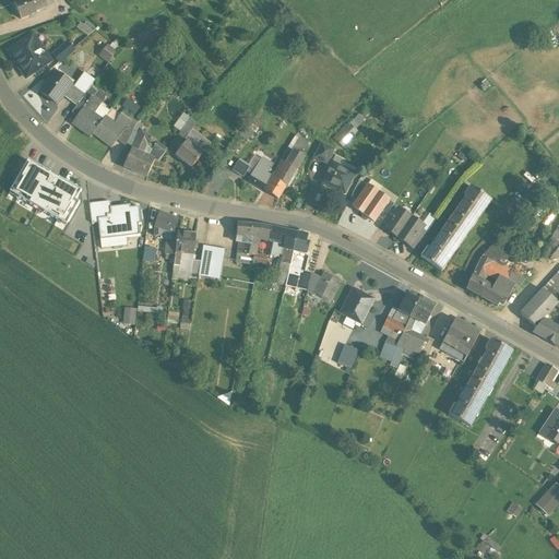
[(22,0),(14,3),(21,20),(36,13),(34,9),(30,0),(22,0)]
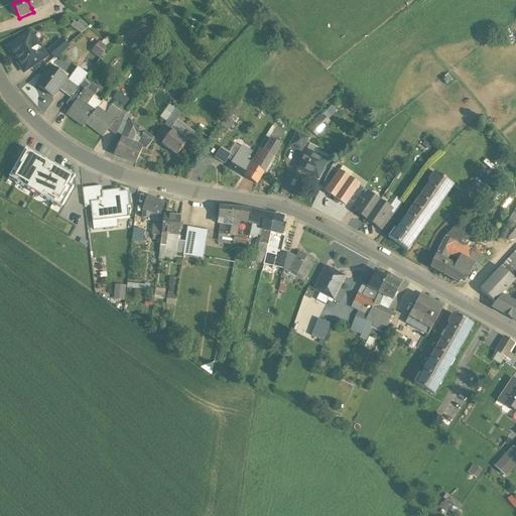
[(30,32),(7,47),(23,73),(46,56),(30,32)]
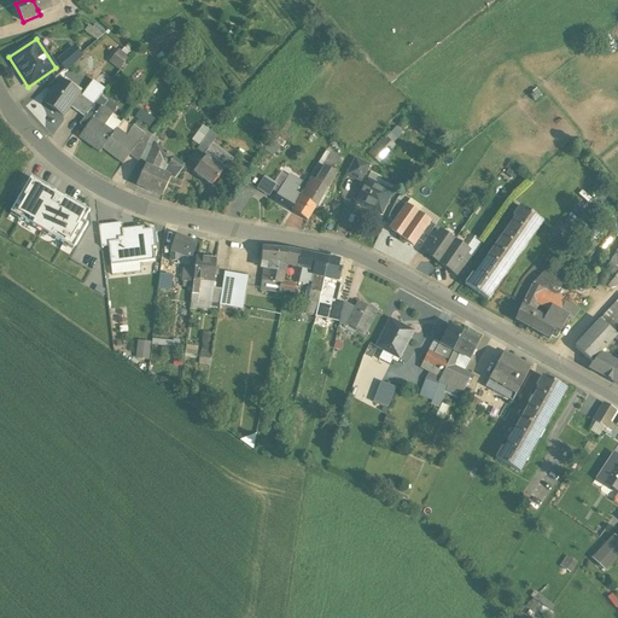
[(64,71),(81,56),(73,46),(56,62),(64,71)]
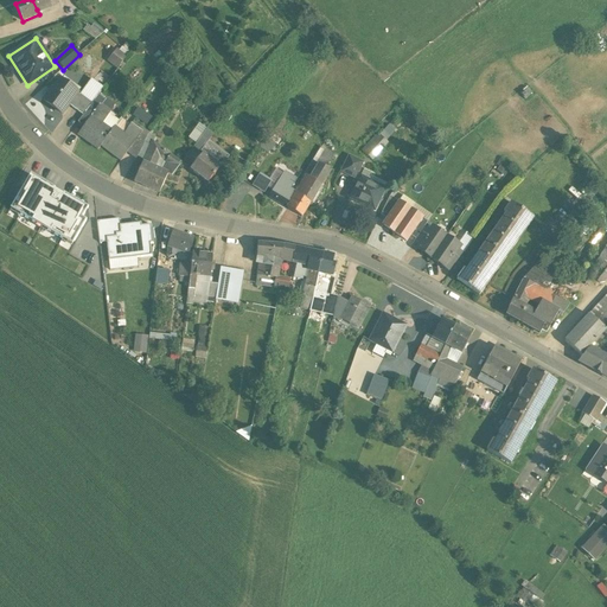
[(108,62),(117,68),(126,57),(116,50),(108,62)]
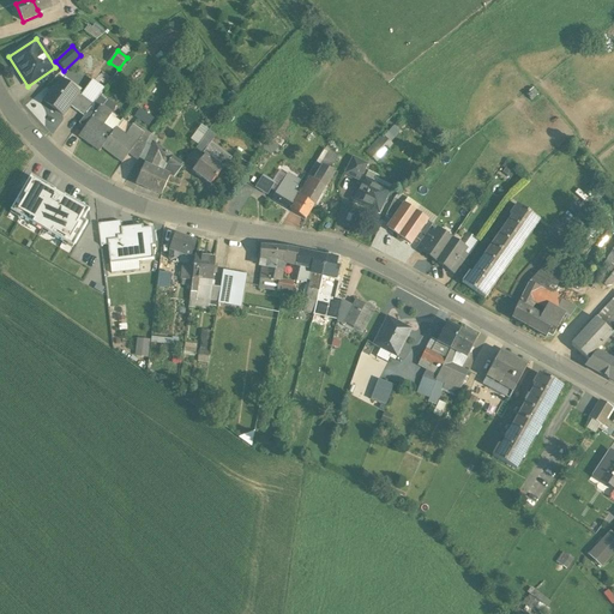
[(61,82),(54,92),(52,91),(43,102),(54,110),(55,109),(62,115),(70,107),(78,94),(61,82)]
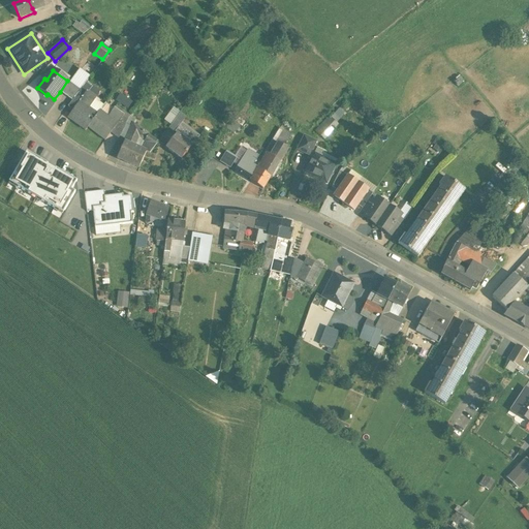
[(80,90),(67,81),(60,92),(72,101),(80,90)]
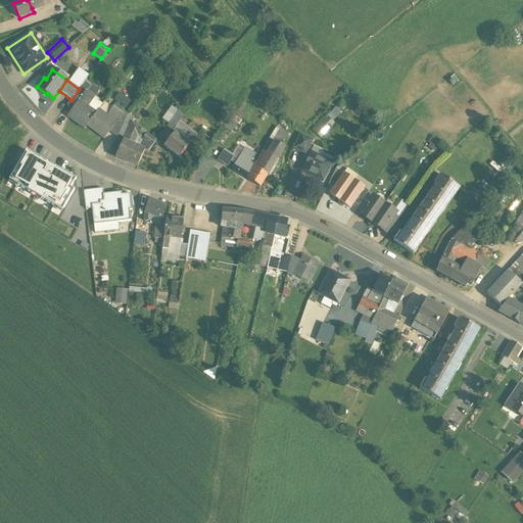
[(77,93),(82,96),(85,92),(90,85),(85,82),(77,93)]
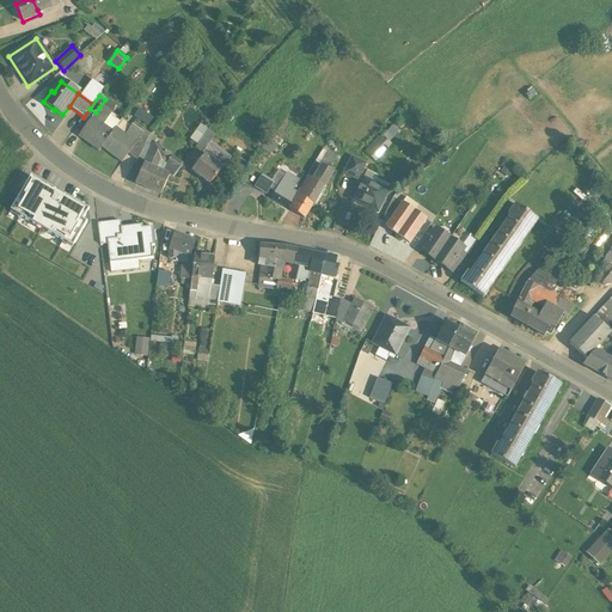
[(87,124),(78,136),(98,152),(102,148),(112,132),(103,126),(110,116),(99,108),(96,112),(87,124)]
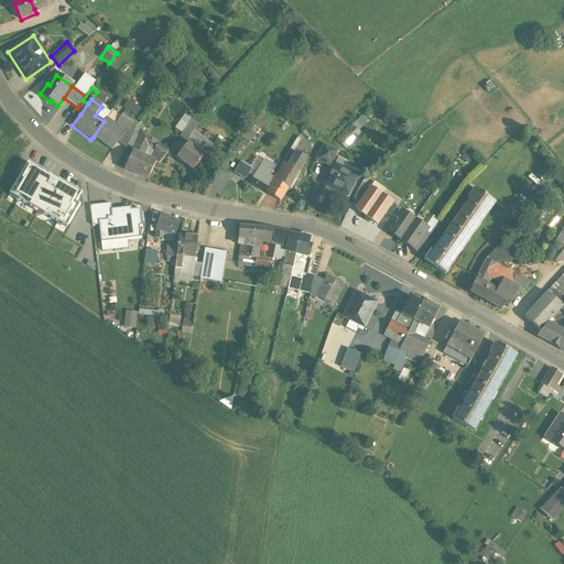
[(83,100),(75,110),(80,115),(88,104),(83,100)]
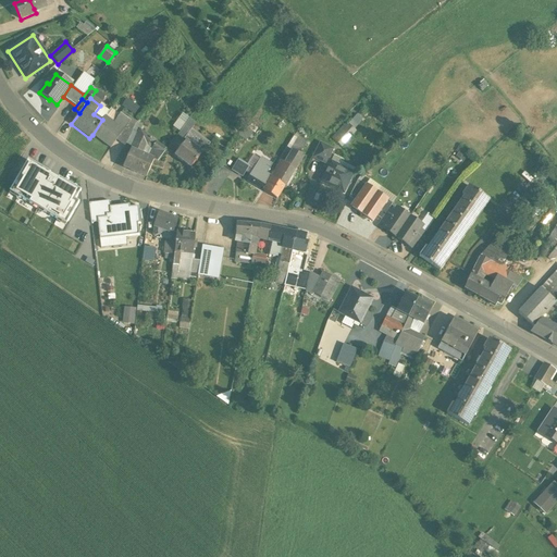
[(130,122),(119,137),(127,143),(136,123),(122,112),(120,114),(130,122)]
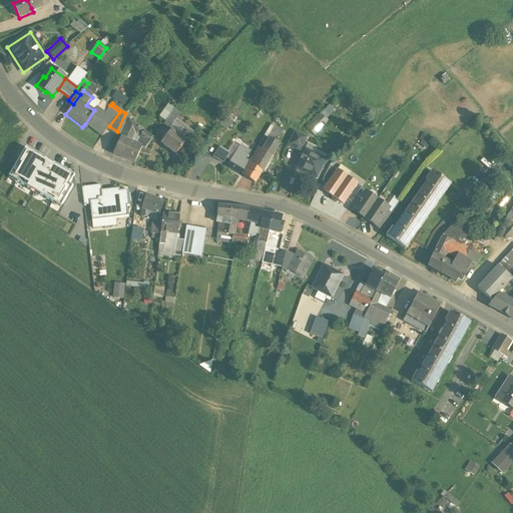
[(104,113),(96,107),(94,110),(85,124),(102,136),(109,126),(119,112),(110,105),(104,113)]
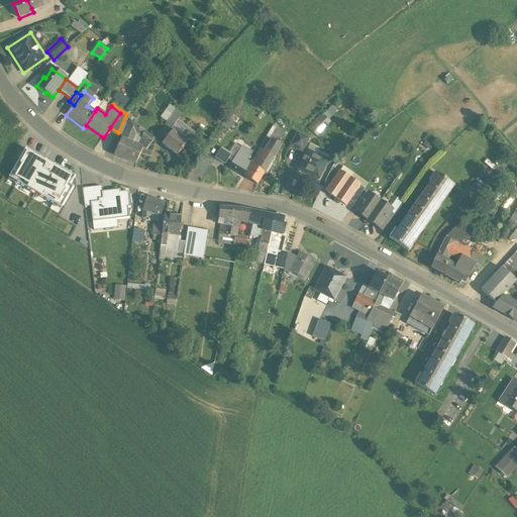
[(176,110),(165,125),(171,130),(178,120),(182,114),(176,110)]
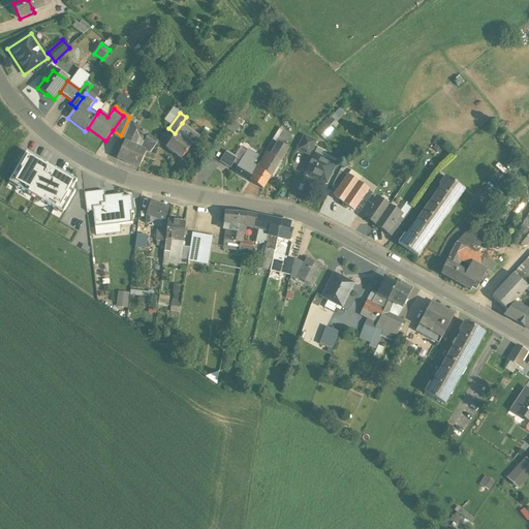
[(315,132),(324,141),(338,125),(329,117),(315,132)]
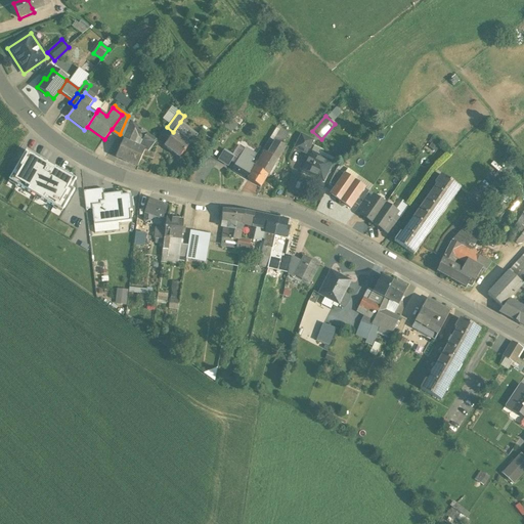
[(198,136),(180,122),(173,132),(175,133),(190,144),(198,136)]
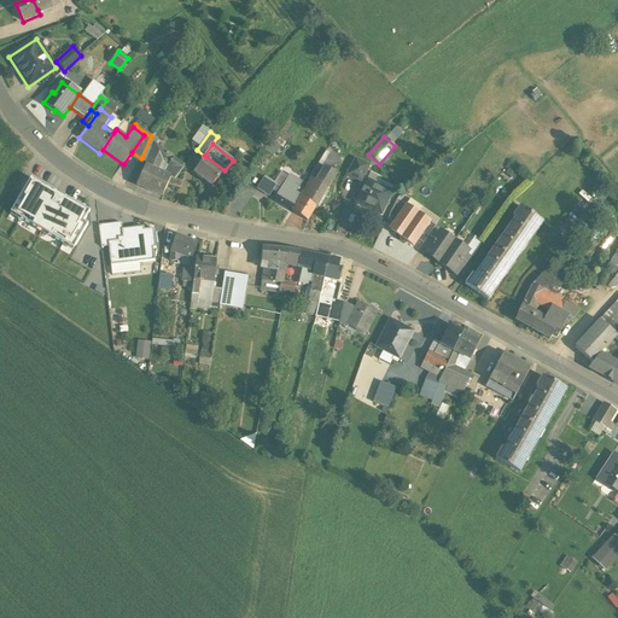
[(168,155),(155,145),(153,149),(151,155),(164,162),(165,162),(168,155)]
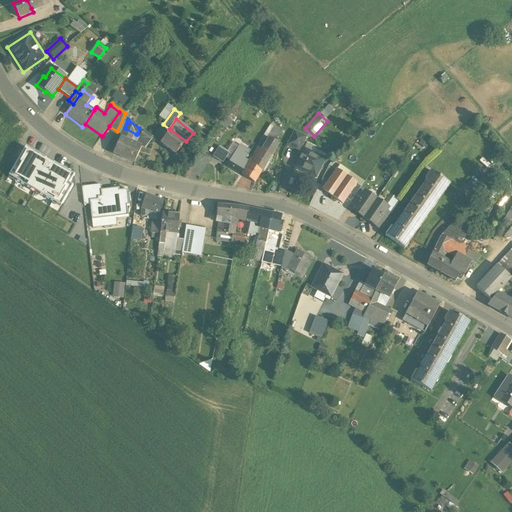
[(125,128),(120,138),(131,143),(136,134),(125,128)]
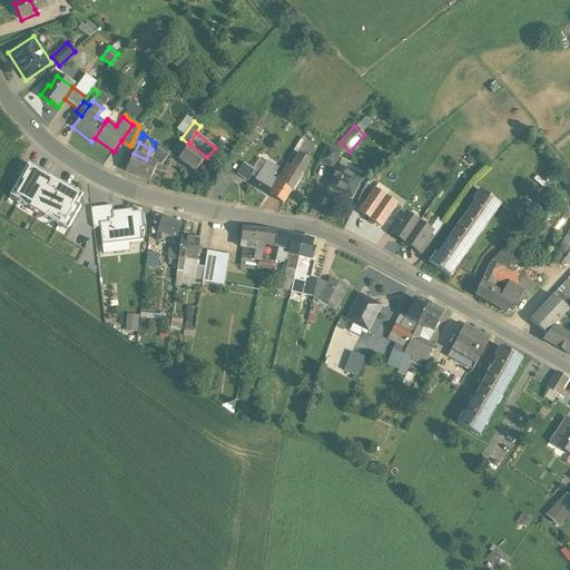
[(207,157),(190,145),(178,159),(195,173),(199,166),(200,166),(207,157)]
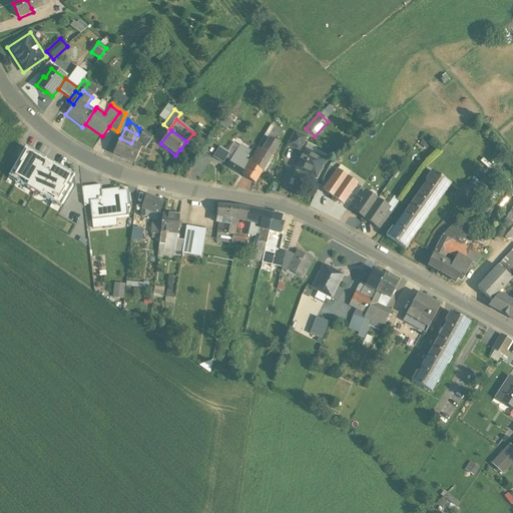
[(144,132),(143,132),(141,137),(144,139),(143,141),(140,147),(141,147),(141,148),(145,149),(153,139),(144,132)]
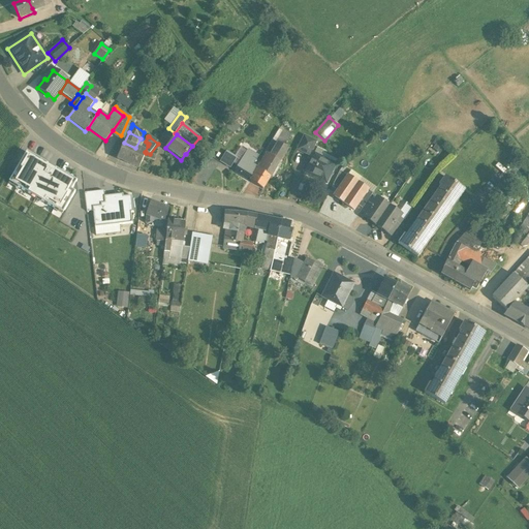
[(315,142),(304,136),(298,150),(309,155),(315,142)]
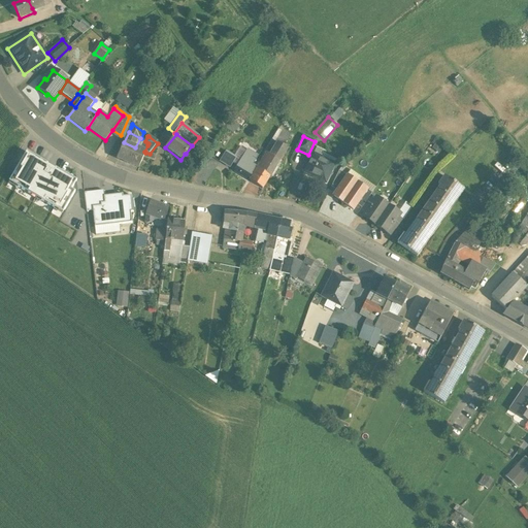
[(258,168),(270,176),(288,150),(275,141),(258,168)]
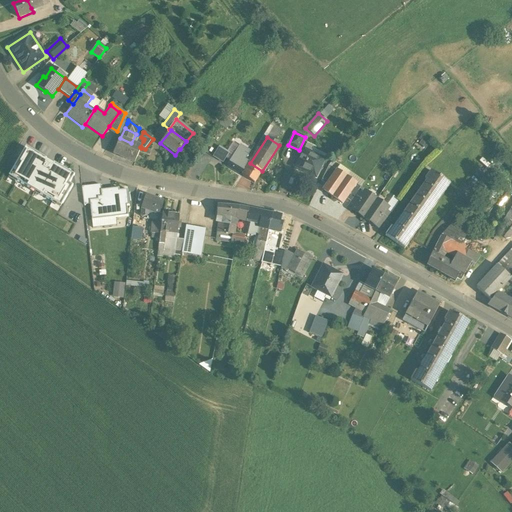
[(131,143),(120,138),(113,153),(134,163),(139,152),(141,148),(141,147),(131,143)]
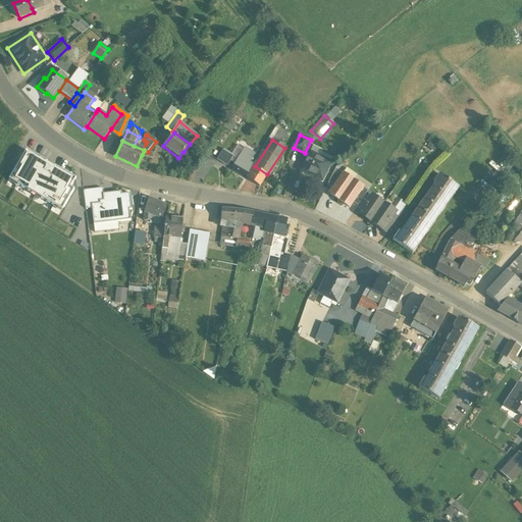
[(236,163),(248,171),(250,167),(253,169),(255,166),(250,163),(256,154),(245,148),(236,163)]
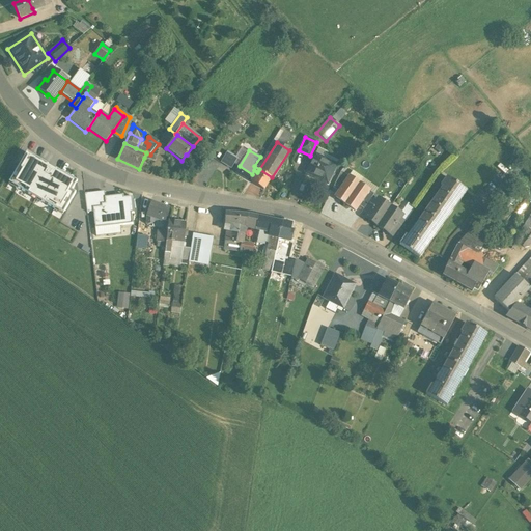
[(227,151),(221,163),(231,169),(238,158),(227,151)]
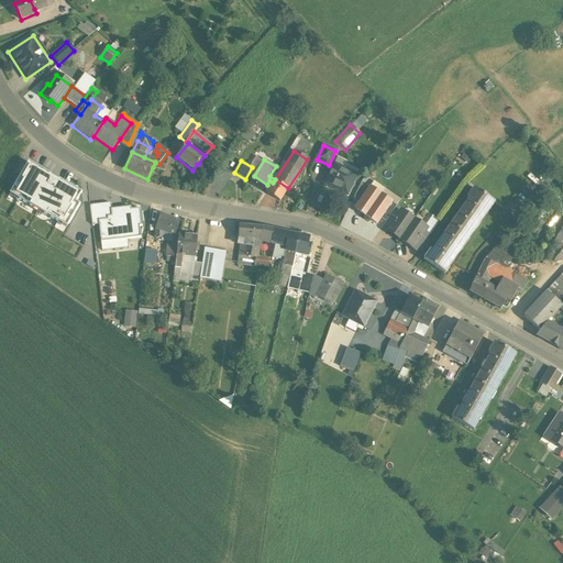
[(159,164),(155,163),(153,167),(164,172),(166,165),(159,164)]
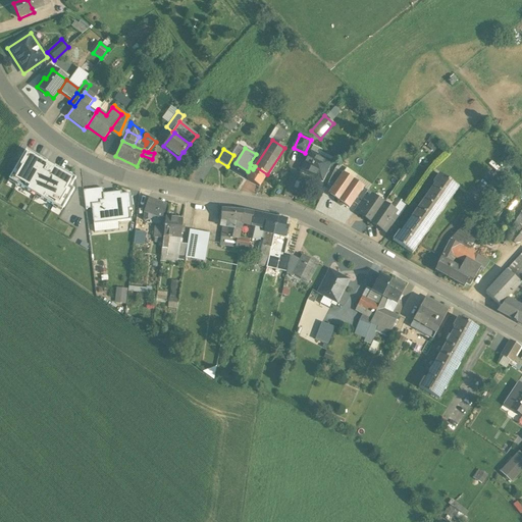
[(74,179),(25,152),(10,178),(18,183),(17,185),(30,192),(31,190),(42,196),(41,198),(54,205),(55,204),(63,208),(73,191),(69,189),(74,179)]
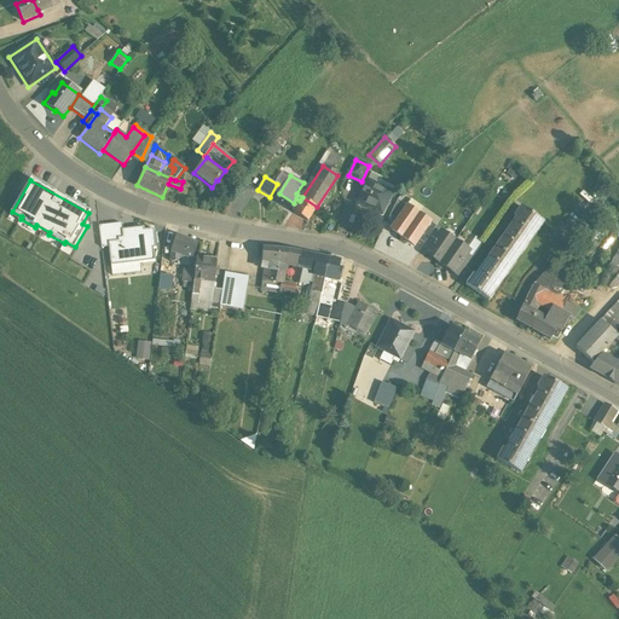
[(392,196),(375,187),(376,184),(368,180),(357,203),(382,215),(392,196)]
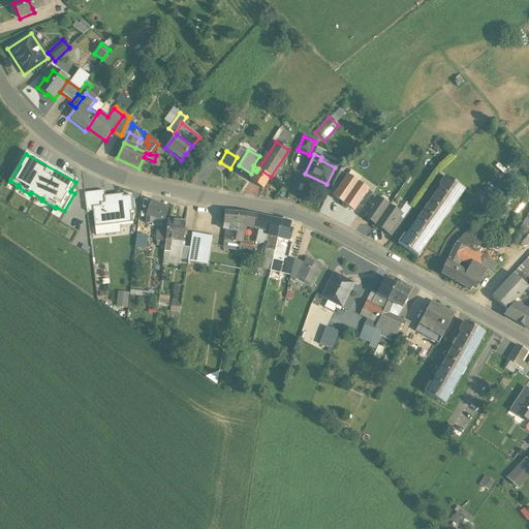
[(235,173),(250,182),(254,176),(251,174),(239,165),(235,173)]
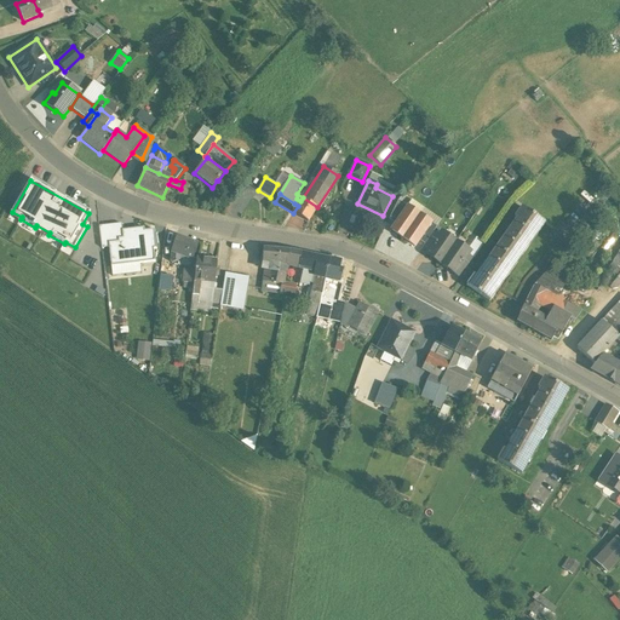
[(317,207),(303,197),(300,201),(297,199),(294,204),(298,206),(293,213),(308,222),(317,207)]
